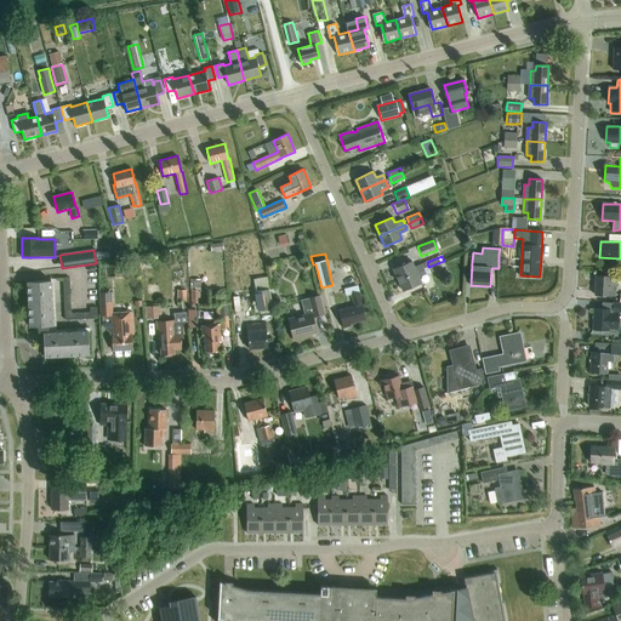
[(398,280),(425,269),(422,265),(414,267),(411,261),(393,269),(398,280)]
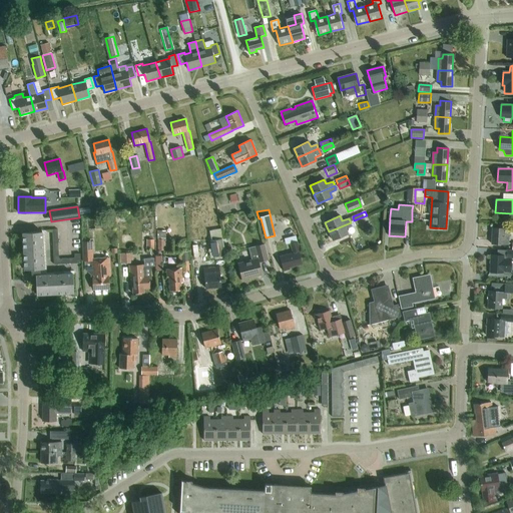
[(354,220),(356,225),(366,221),(364,216),(354,220)]
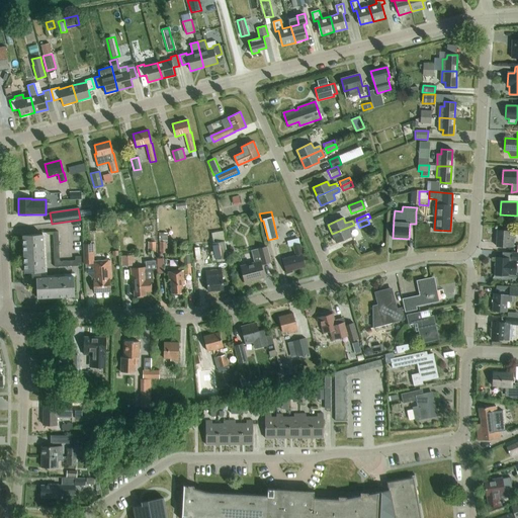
[(354,225),(332,234),(336,243),(351,237),(349,232),(355,229),(354,225)]
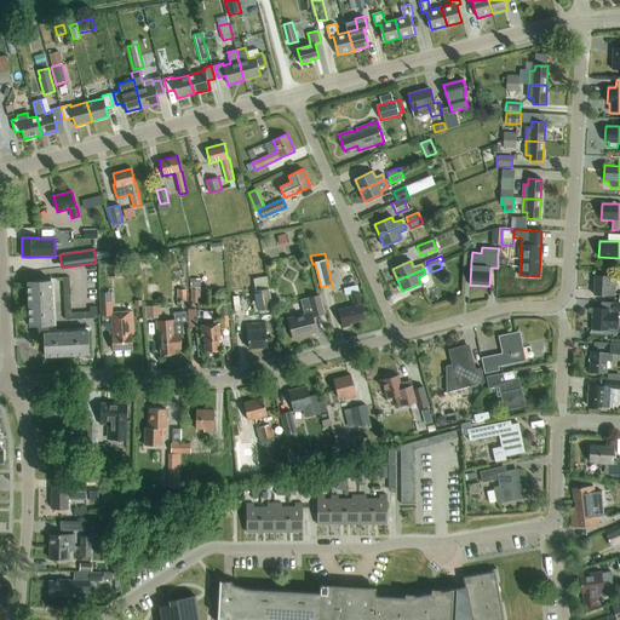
[(614,296),(615,282),(609,282),(609,276),(595,276),(593,294),(614,296)]
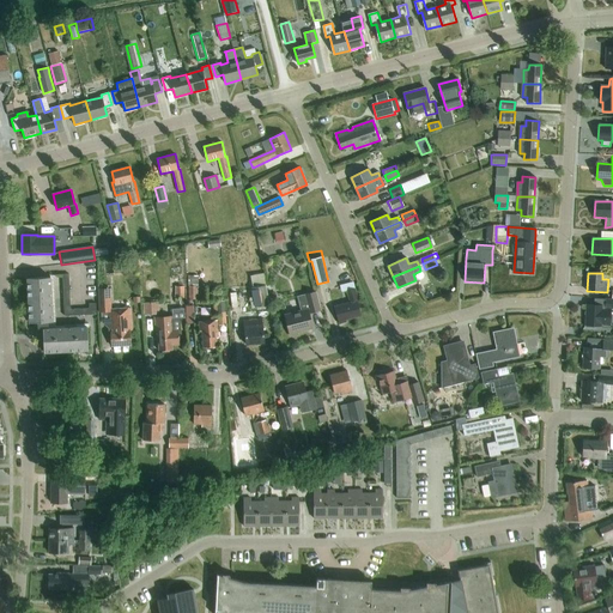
[(70,309),(67,274),(61,274),(64,316),(95,315),(95,303),(87,304),(87,308),(70,309)]
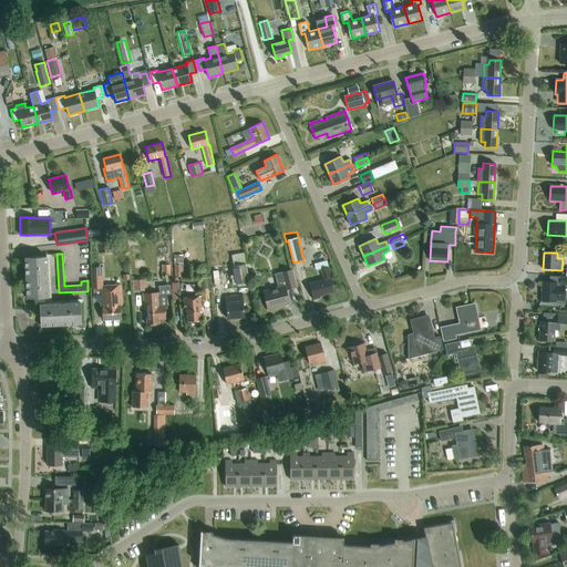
[(240,284),(248,282),(243,254),(230,256),(233,266),(230,267),(234,285),(240,284)]
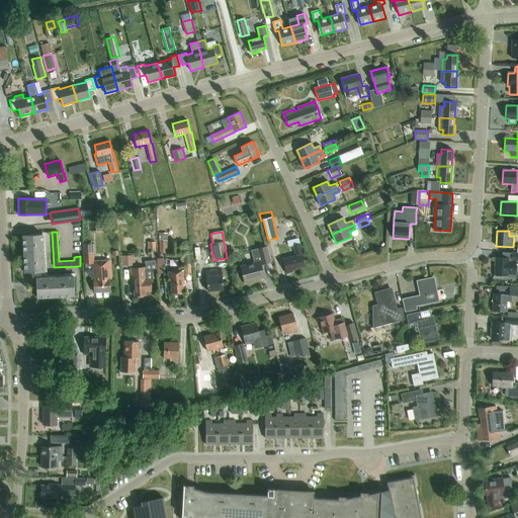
[(24,272),(45,272),(42,235),(22,236),(24,272)]
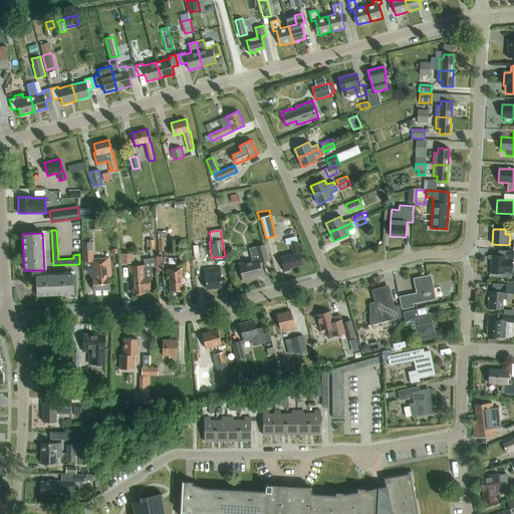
[(82,242),(82,247),(83,261),(92,261),(92,242),(82,242)]
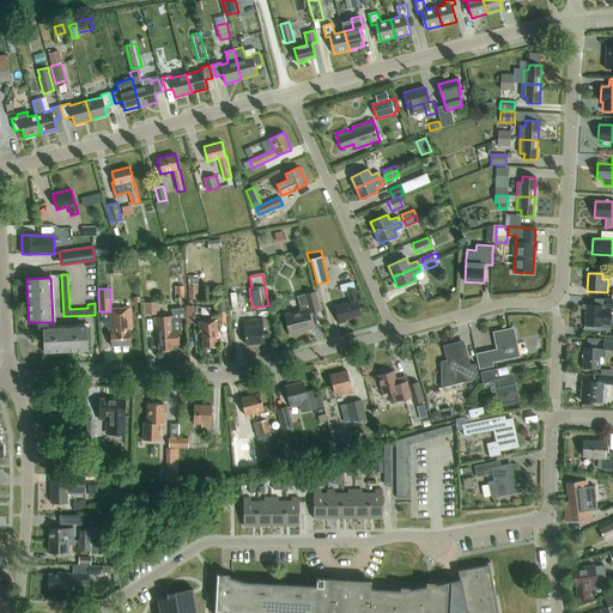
[(345,320),(360,316),(356,302),(358,301),(354,289),(347,291),(350,303),(334,307),(339,323),(345,322),(345,320)]
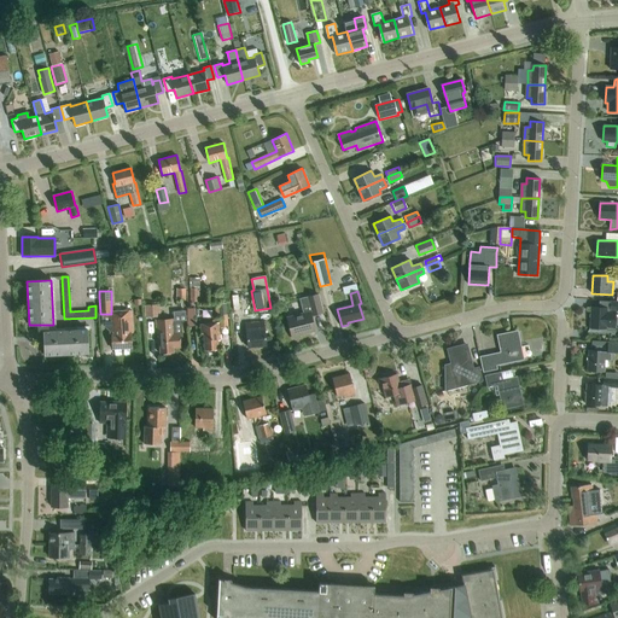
[(299,338),(299,336),(315,331),(312,316),(324,314),(318,295),(299,299),(303,314),(287,319),(292,339),(299,338)]
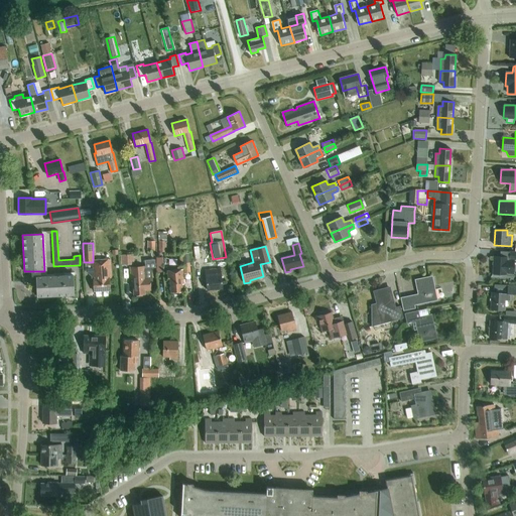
[(515,251),(515,252),(510,251),(509,259),(507,259),(507,257),(493,256),(493,268),(492,276),(500,276),(501,274),(514,275),(514,260),(515,260),(515,251)]
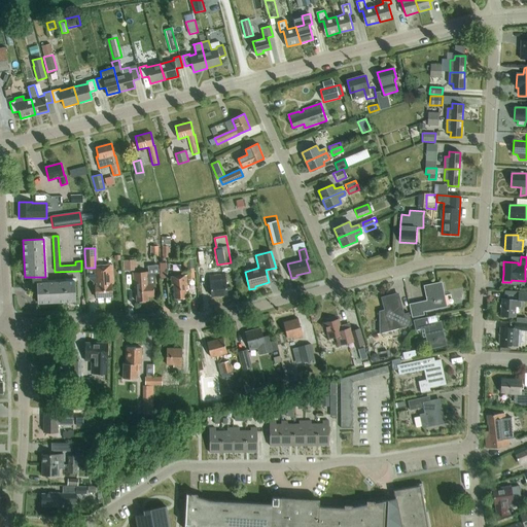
[(194,279),(191,259),(182,259),(183,270),(186,270),(187,280),(194,279)]
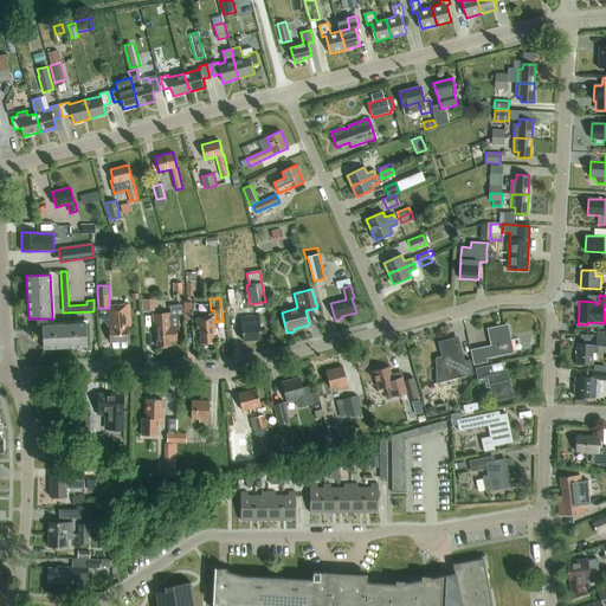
[(156,300),(142,300),(142,311),(156,311),(156,300)]
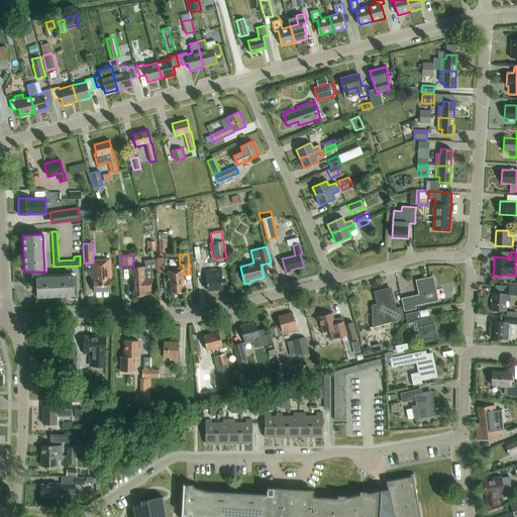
[(94,261),(95,279),(93,279),(94,293),(110,292),(109,280),(112,280),(110,260),(94,261)]
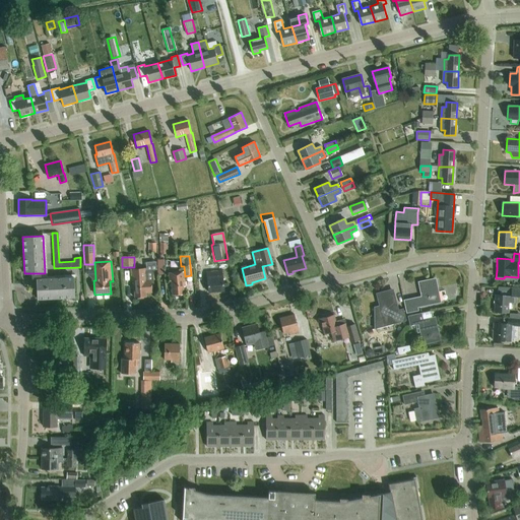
[(146,298),(146,294),(152,294),(151,281),(153,281),(152,270),(146,271),(146,269),(132,270),(133,275),(131,276),(132,284),(134,283),(135,299),(146,298)]
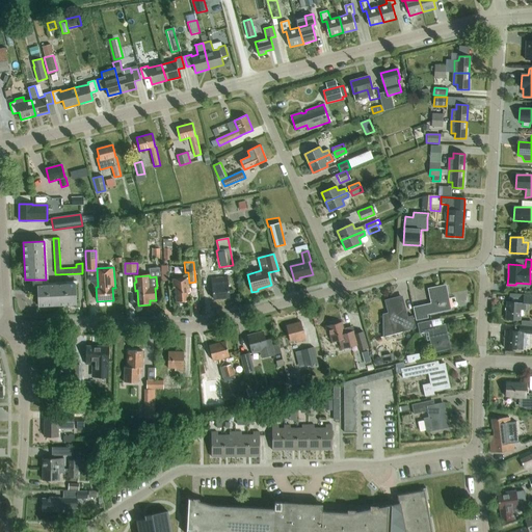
[(214,299),(229,297),(228,277),(212,278),(214,299)]
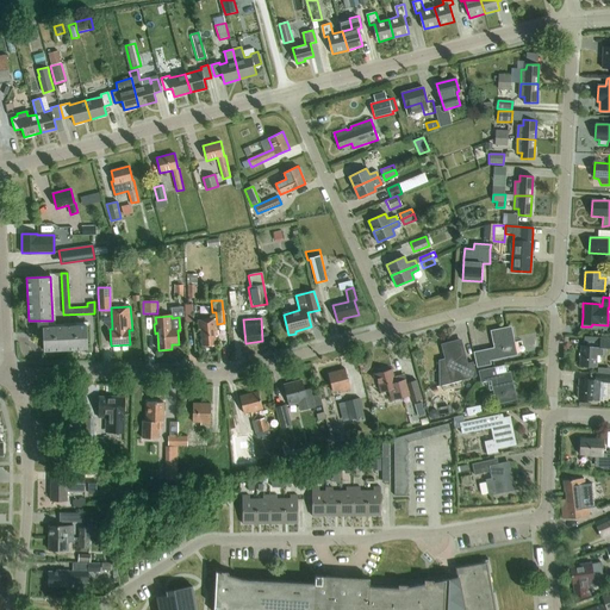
[(218,336),(217,328),(216,319),(198,321),(199,330),(201,330),(203,347),(204,346),(205,348),(213,348),(215,346),(216,346),(216,337),(218,336)]
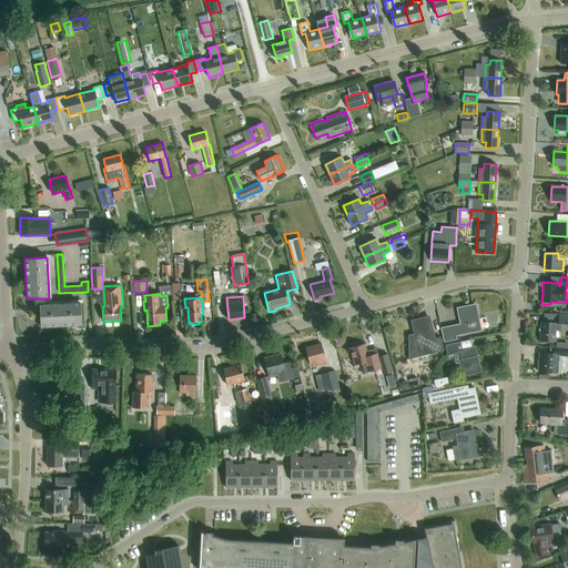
[(41,326),(81,325),(80,303),(40,305),(41,326)]
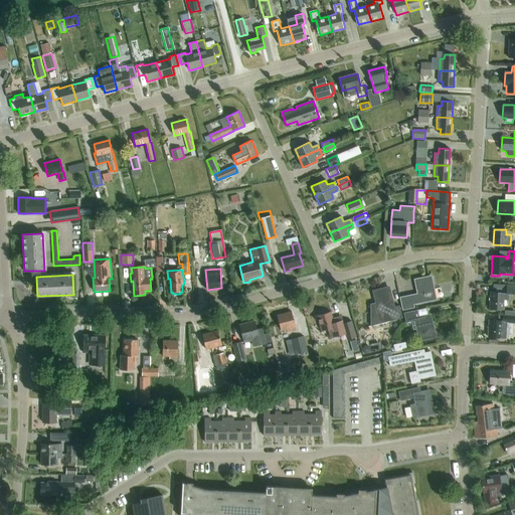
[(424,279),(415,281),(418,295),(400,299),(402,311),(413,309),(412,304),(435,299),(432,282),(425,284),(424,279)]
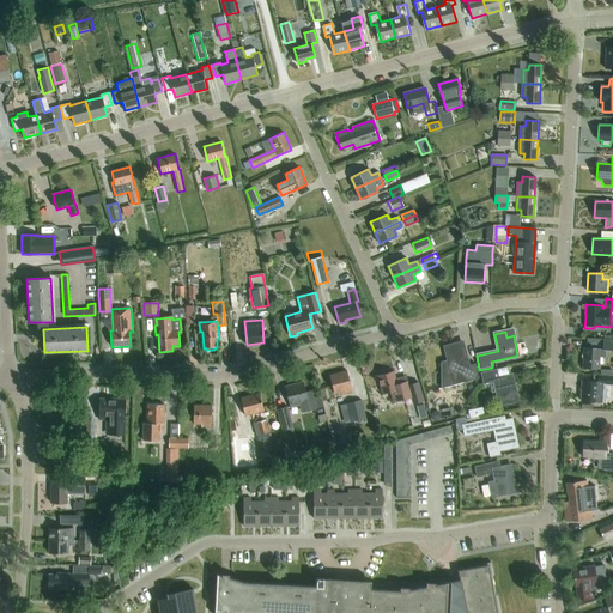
[(600,349),(593,349),(584,349),(583,368),(586,368),(586,372),(592,372),(592,369),(599,369),(600,357),(608,357),(608,350),(612,350),(612,340),(600,340),(600,349)]
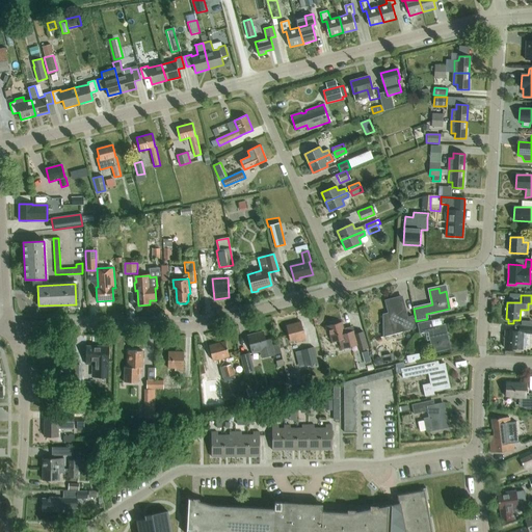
[(386,301),(389,314),(383,315),(384,337),(416,328),(413,316),(406,318),(401,297),(386,301)]
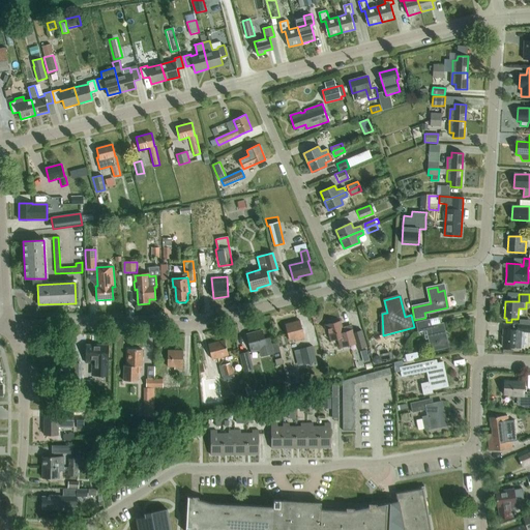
[(425,340),(428,340),(431,352),(448,348),(442,324),(432,327),(430,319),(415,322),(417,332),(423,331),(425,340)]
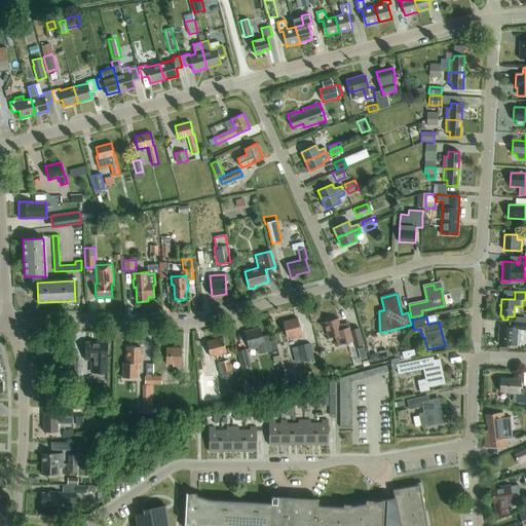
[(302,336),(298,318),(283,323),(287,338),(294,336),(294,338),(302,336)]
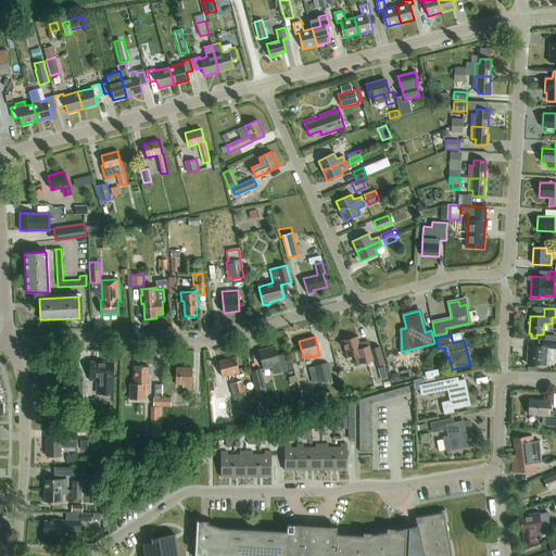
[(359,344),(357,337),(342,341),(346,357),(354,355),(357,365),(374,361),(376,366),(384,364),(379,348),(371,350),(370,346),(363,349),(362,343),(359,344)]
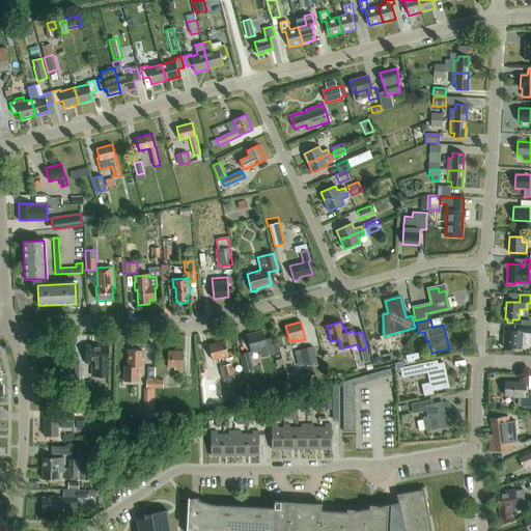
[(530,326),(518,326),(518,331),(504,331),(503,347),(523,348),(523,332),(530,332),(530,326)]
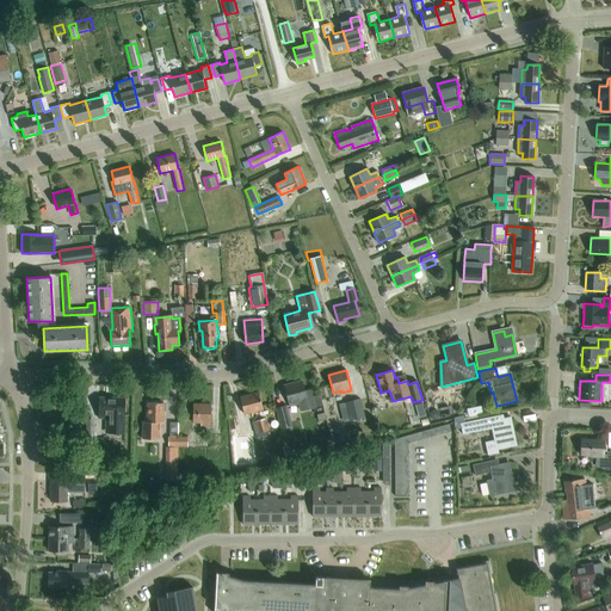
[(304,392),(302,382),(284,386),(290,407),(298,405),(300,409),(308,408),(308,409),(315,408),(310,390),(304,392)]
